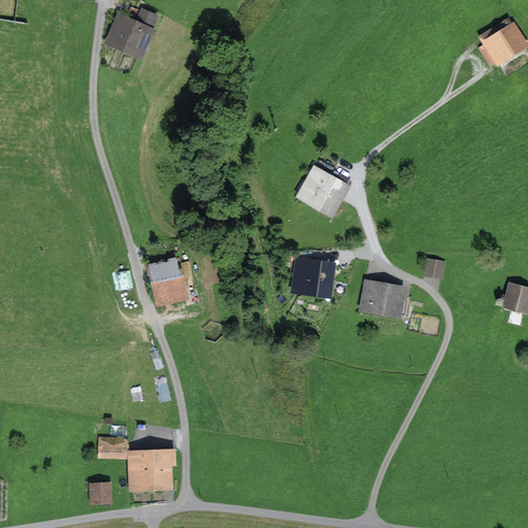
[(158,13),(139,6),(134,19),(152,27),(158,13)]
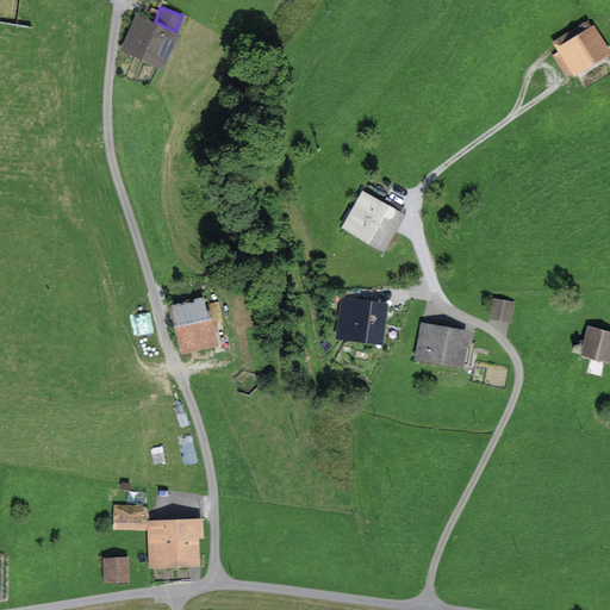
[(162,69),(179,33),(175,31),(155,22),(135,13),(118,49),(162,69)]
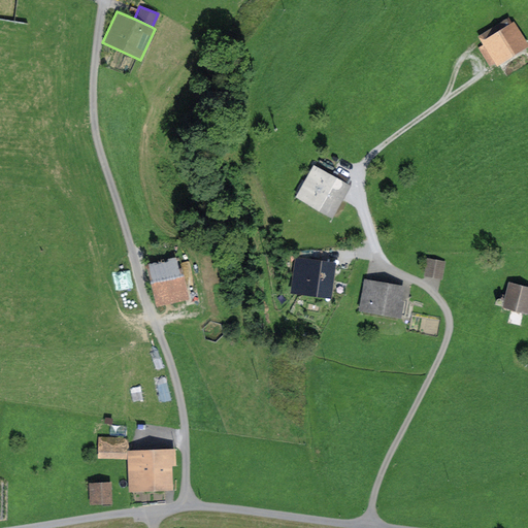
[(479,47),(491,66),(496,63),(498,67),(527,47),(527,42),(514,21),(510,23),(507,18),(479,36),(484,43),(479,47)]
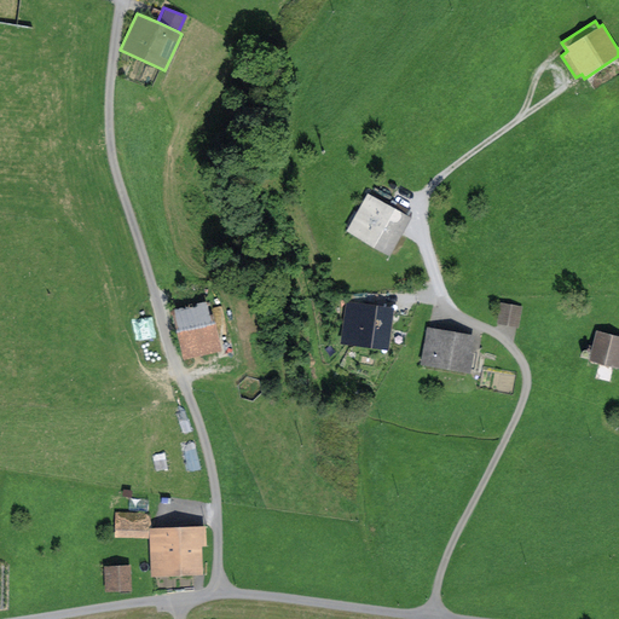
[(406,206),(391,197),(388,203),(366,191),(345,231),(389,256),(411,217),(403,212),(406,206)]
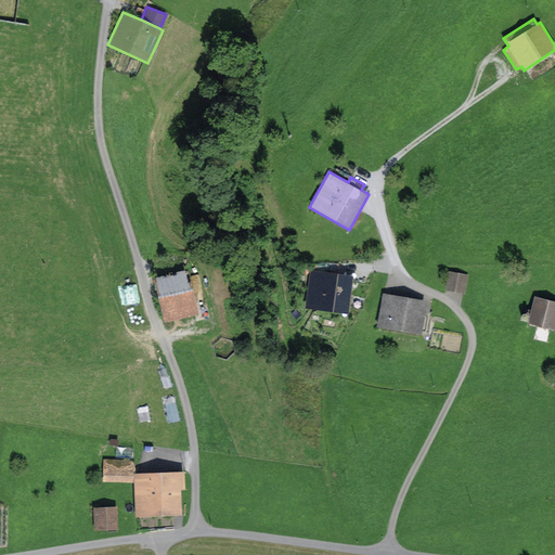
[(163,320),(197,311),(185,267),(152,275),(163,320)]
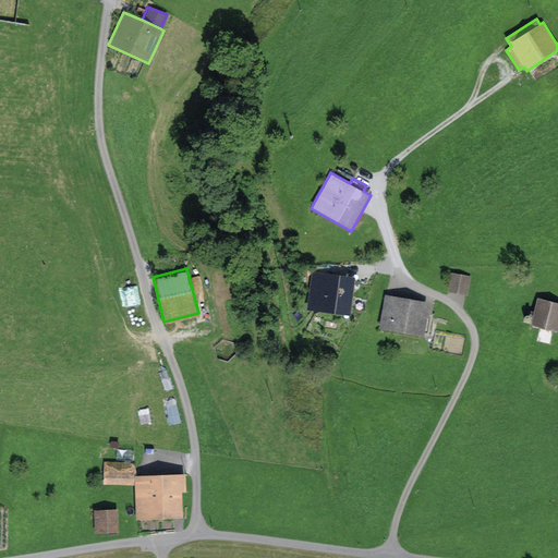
[(311,308),(354,315),(360,275),(317,268),(311,308)]
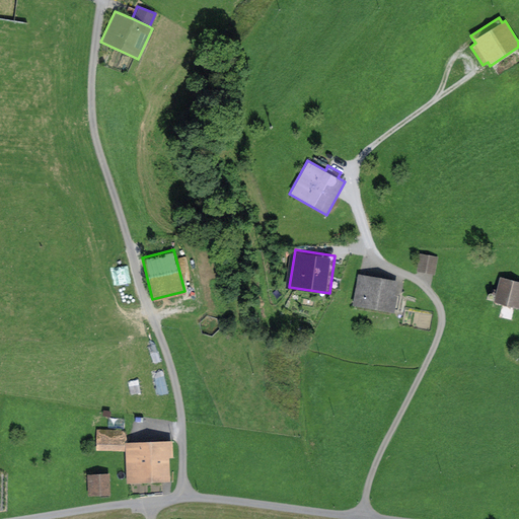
[(437,272),(440,253),(423,250),(419,269),(437,272)]
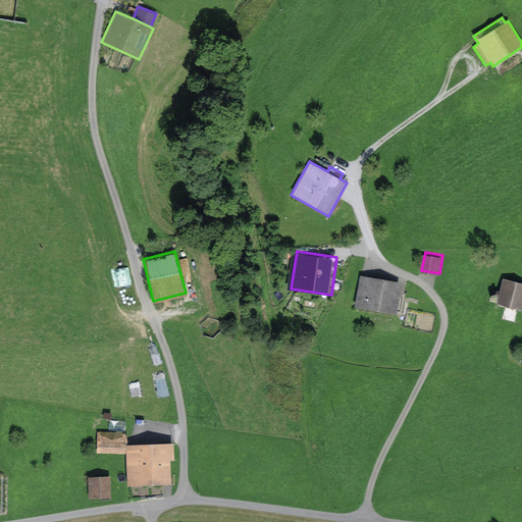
[(399,313),(404,280),(363,274),(358,307),(399,313)]
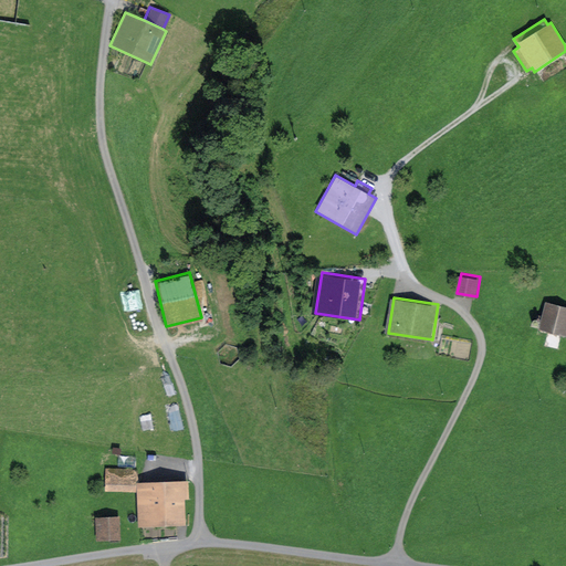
[(565,334),(565,303),(548,300),(542,329),(565,334)]
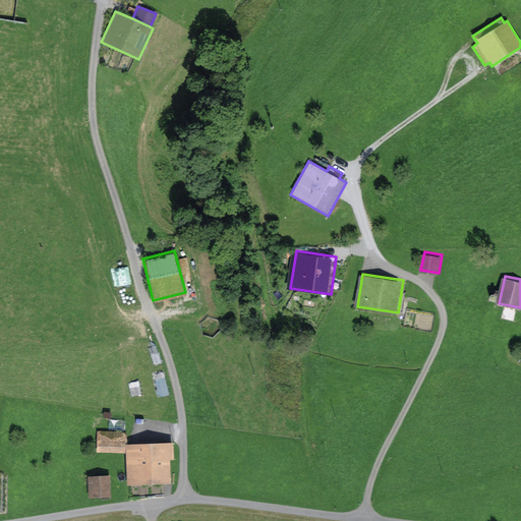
[(174,439),(127,441),(127,426),(97,425),(97,447),(126,448),(128,481),(171,479),(170,456),(174,456),(174,439)]
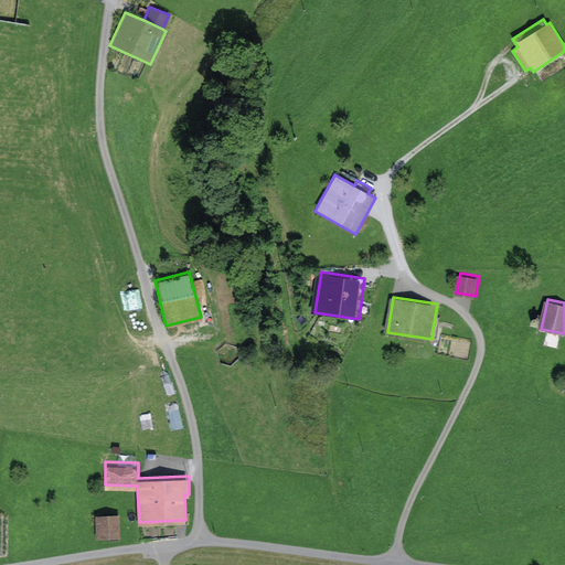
[(99,537),(125,536),(124,513),(99,514),(99,537)]
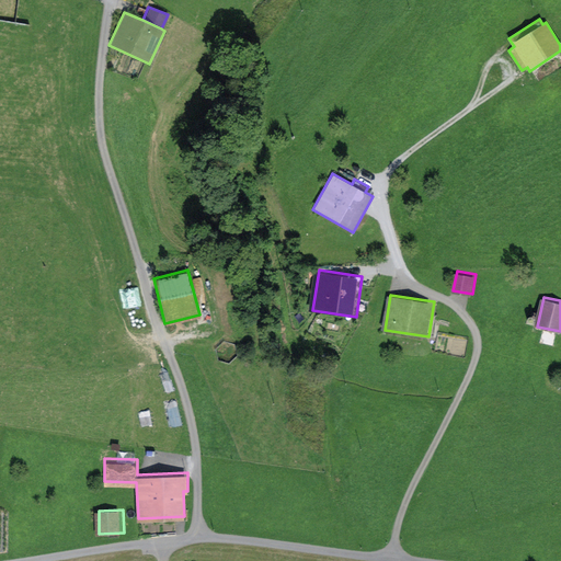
All buildings are outlined.
